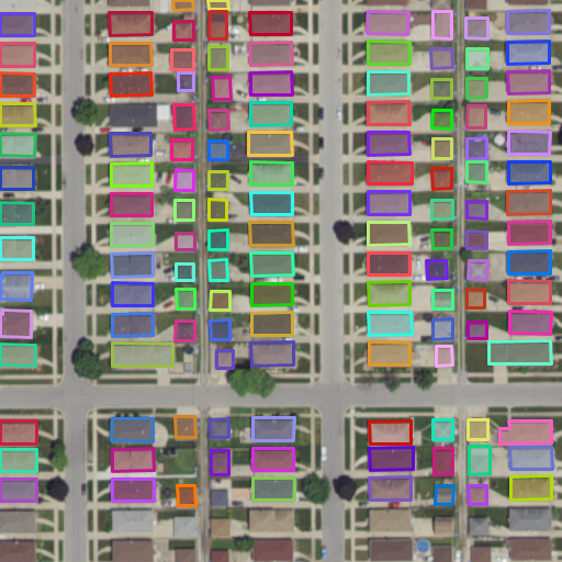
[(211,489),(211,505),(228,504),(227,489),(211,489)]
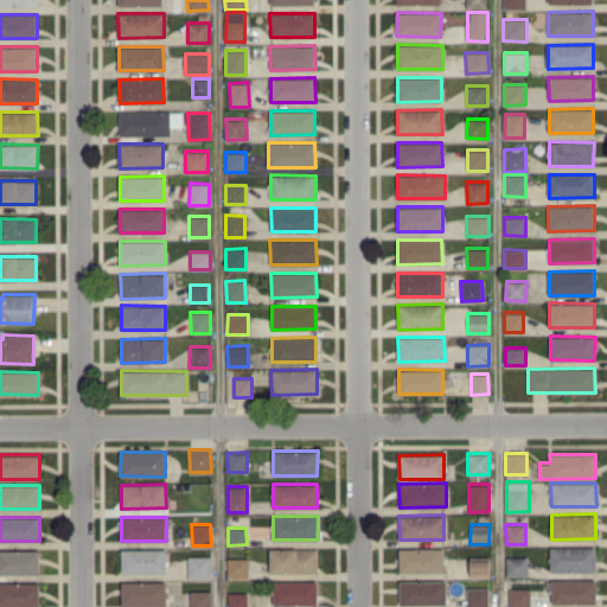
[(595,547),(550,547),(549,570),(595,572),(595,547)]
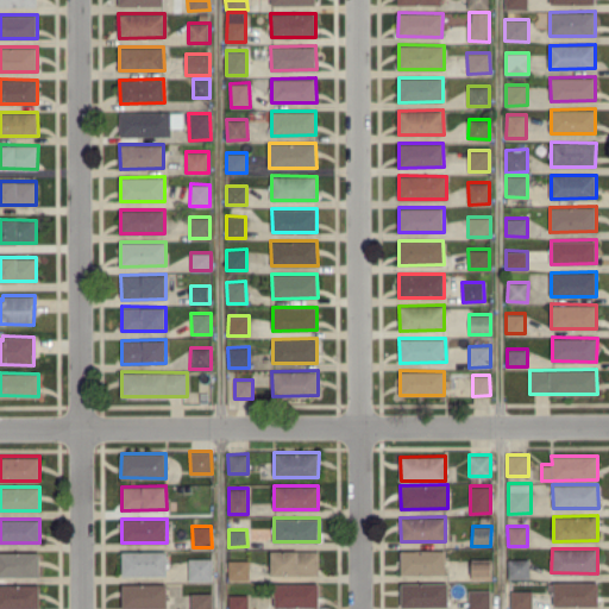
[(319,550),(271,551),(271,575),(319,573),(319,550)]
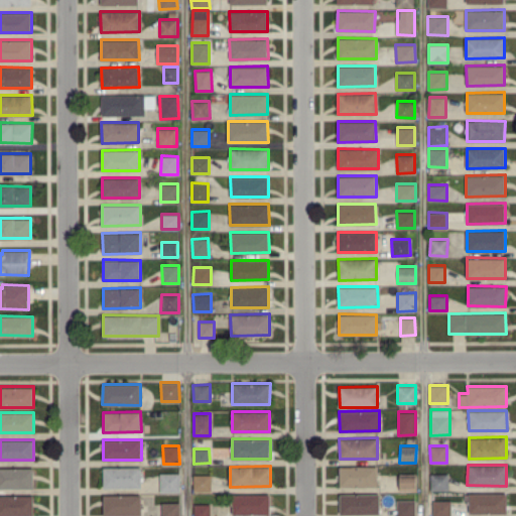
[(340,466),(340,487),(378,486),(378,466),(340,466)]
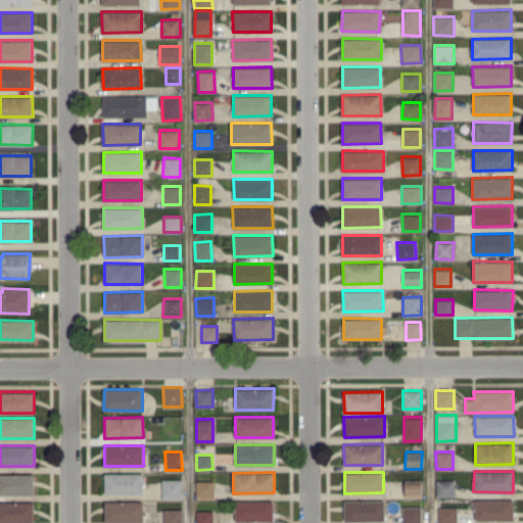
[(0,494),(34,493),(34,473),(0,473),(0,494)]
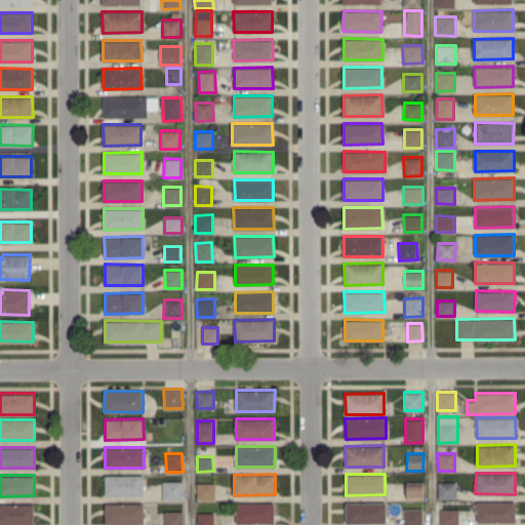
[(105,475),(106,496),(144,495),(144,475),(105,475)]
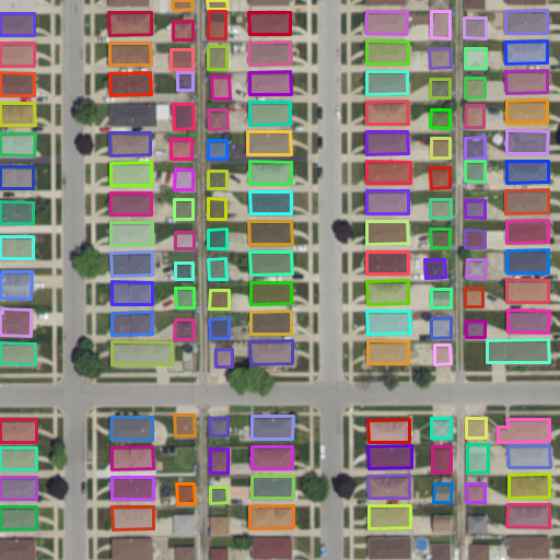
[(195,534),(195,513),(173,513),(174,534),(195,534)]
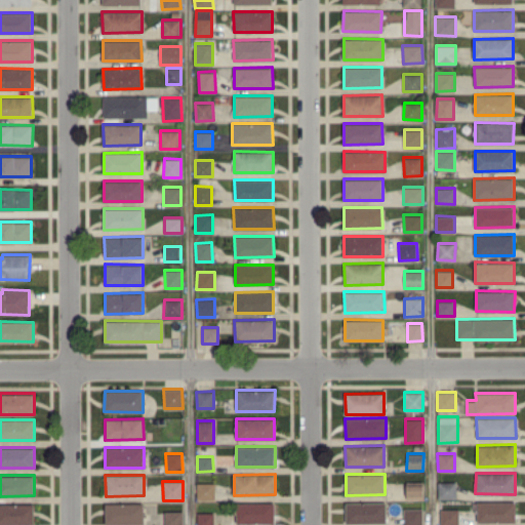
[(423,498),(423,481),(406,482),(406,498),(423,498)]
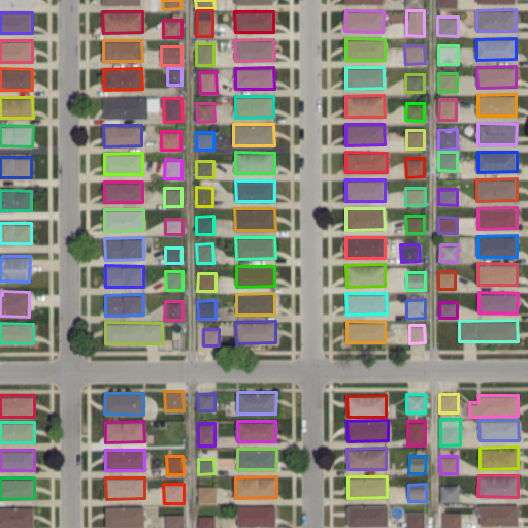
[(440,485),(440,501),(459,501),(459,484),(440,485)]
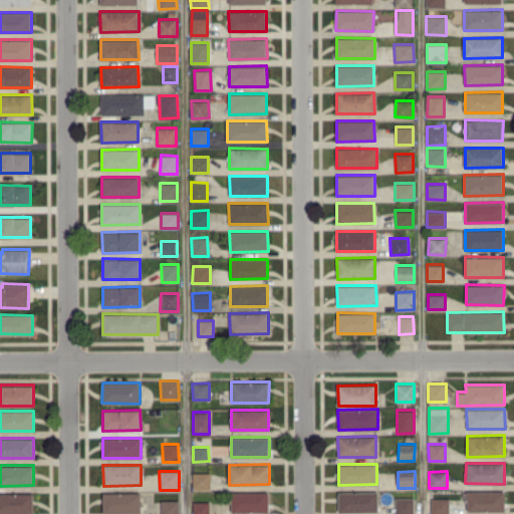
[(210,472),(193,472),(193,489),(210,489),(210,472)]
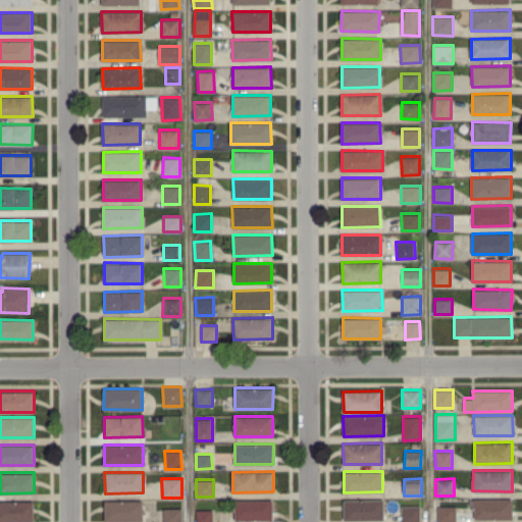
[(384,519),(383,499),(344,500),(344,520),(384,519)]
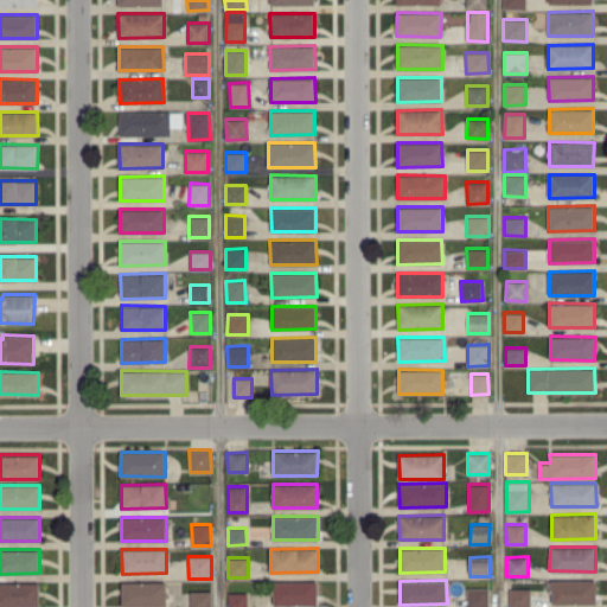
[(596,604),(595,580),(551,580),(551,604),(596,604)]
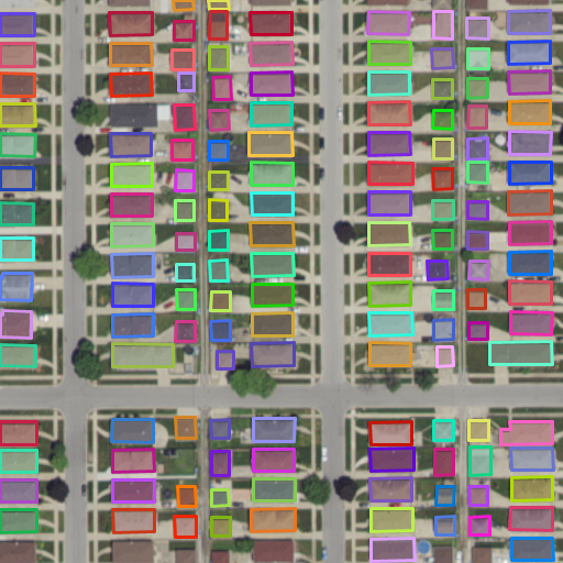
[(154,561),(154,539),(112,540),(113,562),(154,561)]
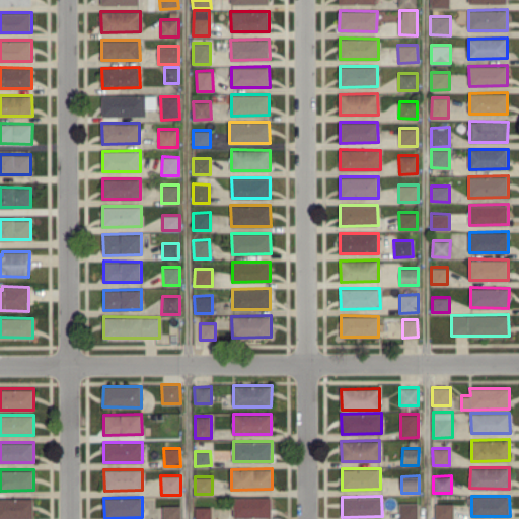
[(271,517),(271,497),(234,497),(234,517),(271,517)]
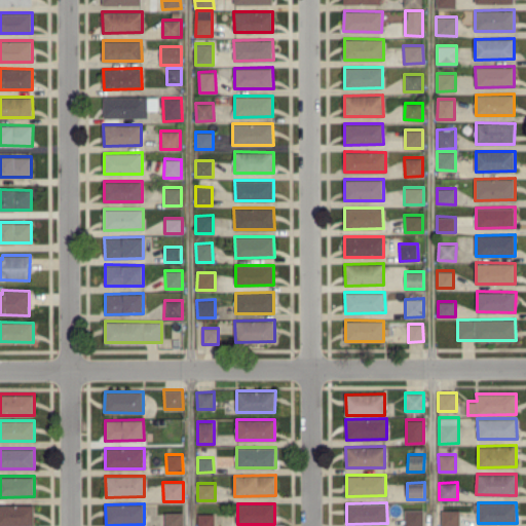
[(34,504),(0,504),(0,525),(34,525),(34,504)]
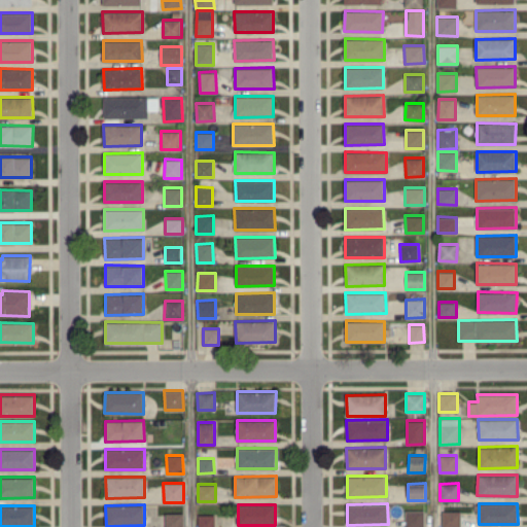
[(405,526),(424,526),(424,510),(406,511),(405,526)]
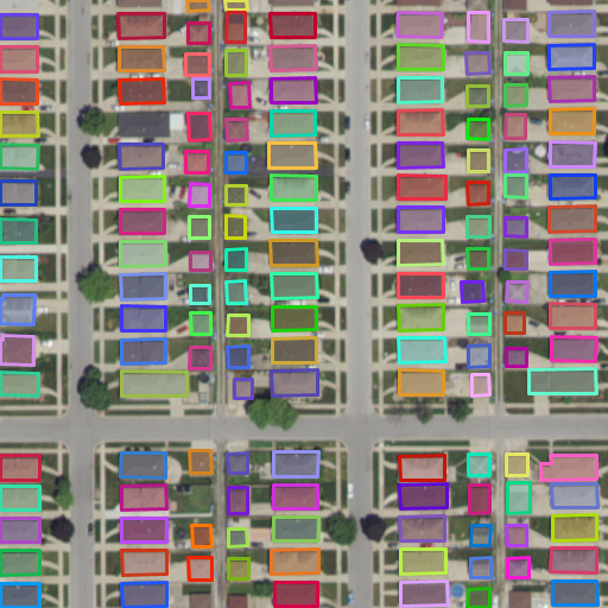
[(530,607),(531,589),(510,589),(510,607),(530,607)]
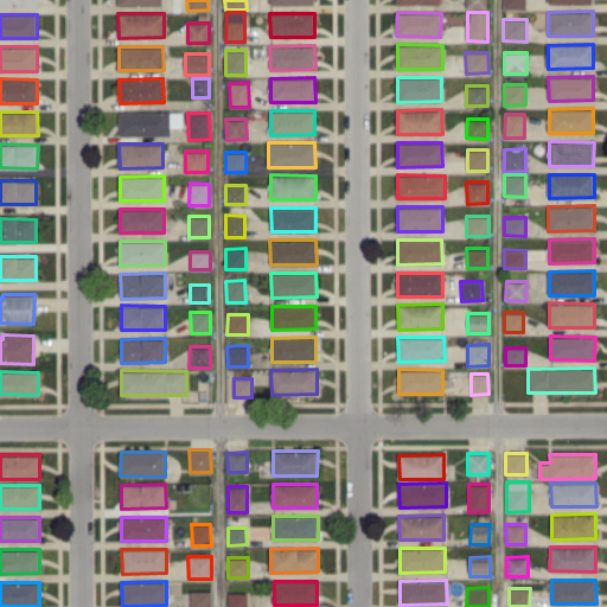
[(210,606),(211,590),(190,590),(190,606),(210,606)]
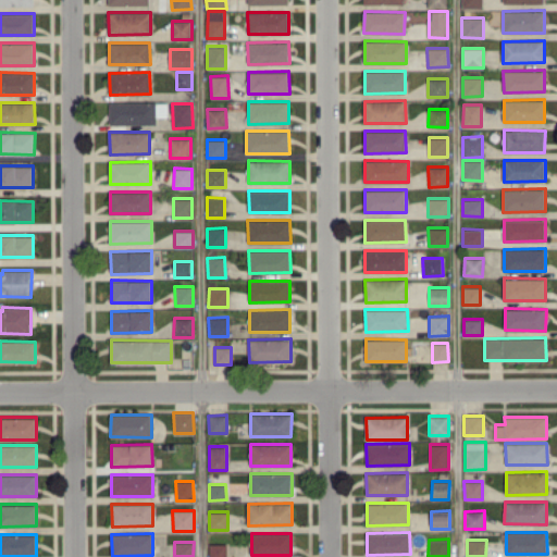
[(226,556),(226,543),(209,544),(209,556),(226,556)]
